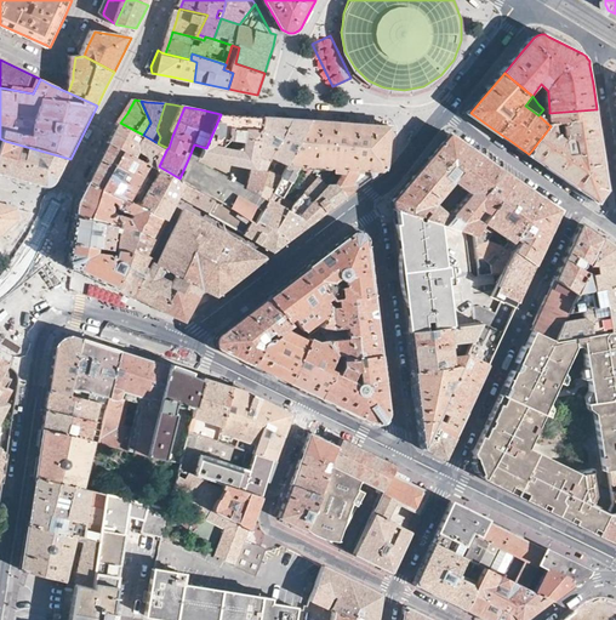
[(549,113),(551,119),(551,126),(529,154),(540,161),(559,175),(600,203),(609,192),(602,144),(597,109),(549,113)]
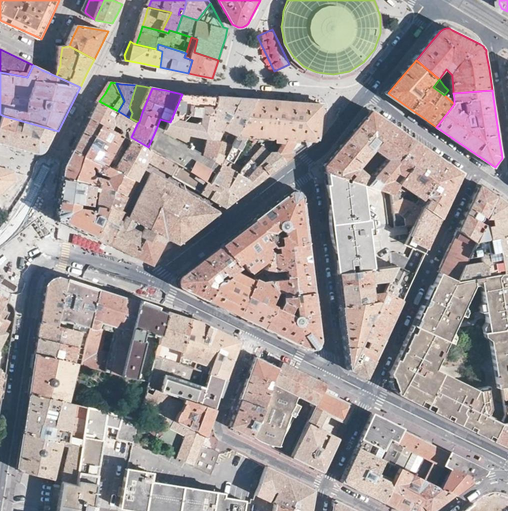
[(166,131),(179,133),(188,134),(209,138),(220,97),(201,95),(182,94),(170,122),(167,128),(166,131)]
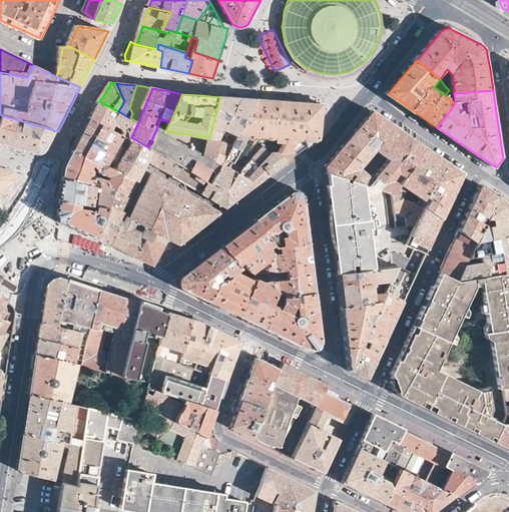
[(209,138),(233,145),(259,100),(234,98),(220,97),(209,138)]
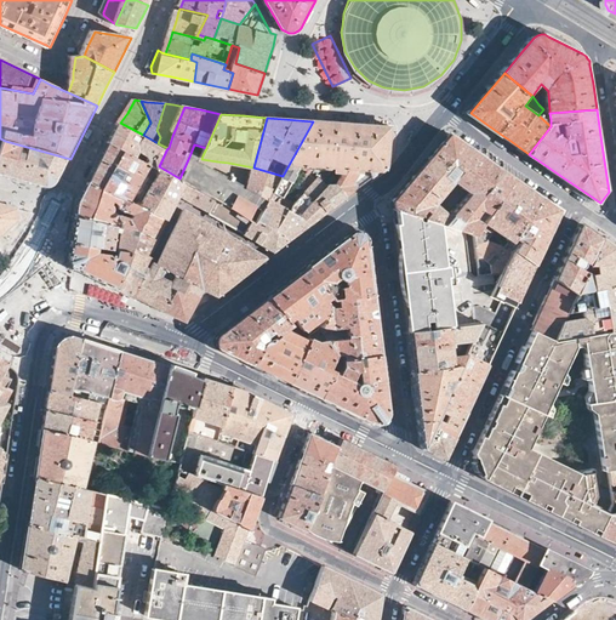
[(392,147),(393,128),(381,126),(348,124),(313,121),(283,176),(275,191),(285,197),(302,169),(307,169),(307,165),(349,170),(341,181),(340,176),(332,178),(331,183),(341,186),(349,198),(369,183),(389,168),(392,147)]
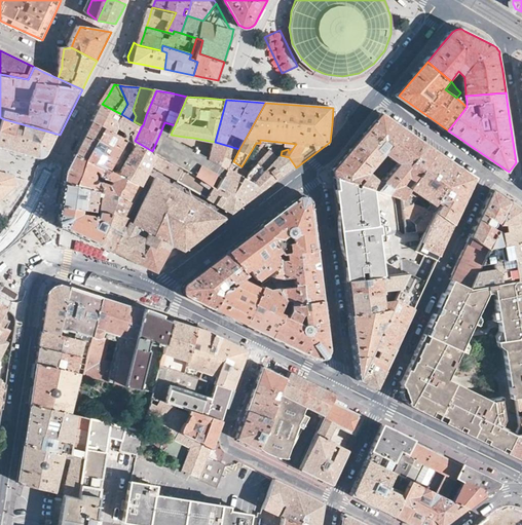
[(121,114),(102,104),(99,110),(95,119),(117,132),(121,126),(127,130),(128,134),(127,138),(135,141),(142,125),(134,121),(121,114)]
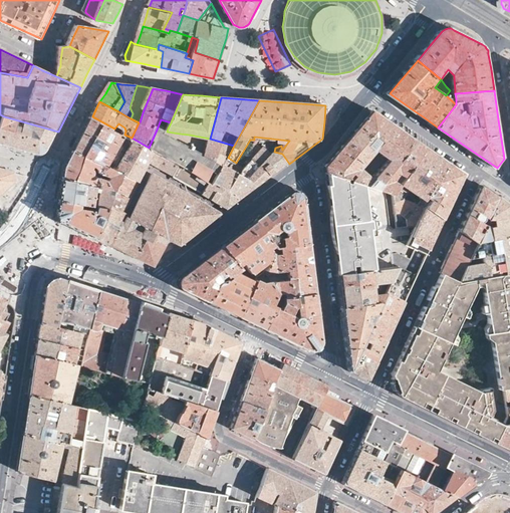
[(395,124),(375,111),(349,142),(327,167),(328,172),(390,192),(417,140),(395,124)]
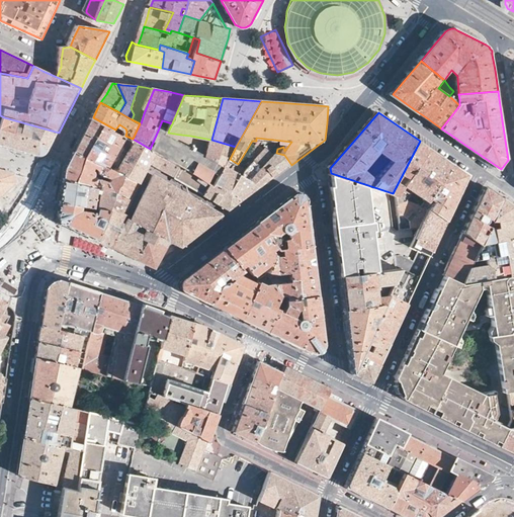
[(54,143),(59,133),(4,117),(0,131),(0,145),(8,147),(15,149),(40,156),(43,156),(46,156),(48,154),(49,152),(54,143)]
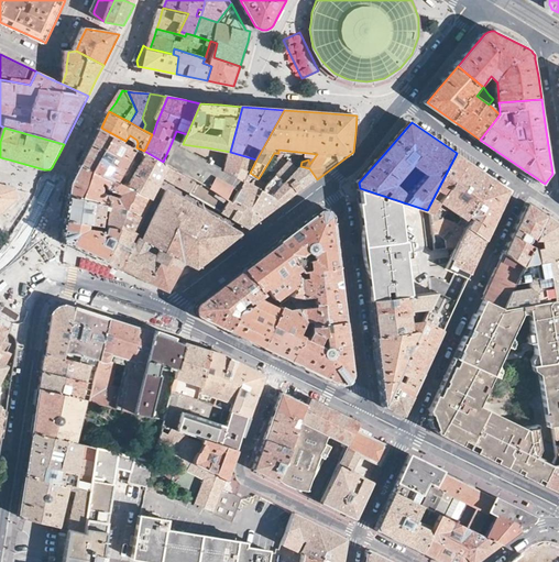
[(125,141),(101,128),(91,146),(84,163),(113,178),(139,191),(155,200),(163,185),(167,178),(172,166),(163,162),(144,151),(136,147),(125,141)]
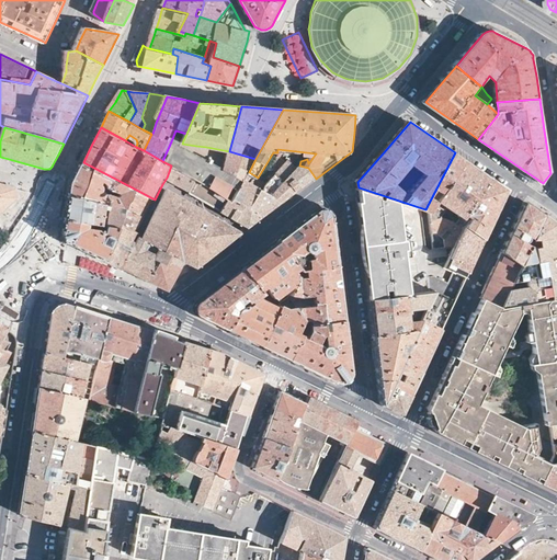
[(199,181),(192,192),(192,193),(202,198),(220,209),(224,212),(230,198),(234,200),(249,172),(256,159),(229,151),(206,147),(203,159),(194,155),(196,146),(182,144),(183,140),(173,136),(171,141),(162,161),(171,166),(199,181)]
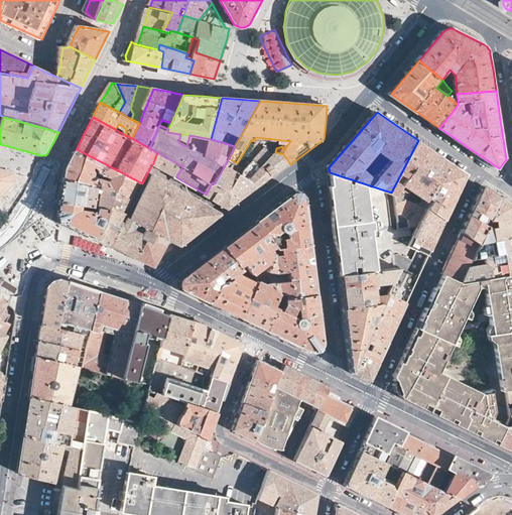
[(391,192),(396,195),(412,200),(416,194),(426,201),(428,201),(430,200),(433,196),(437,190),(454,164),(433,150),(418,140),(391,192)]
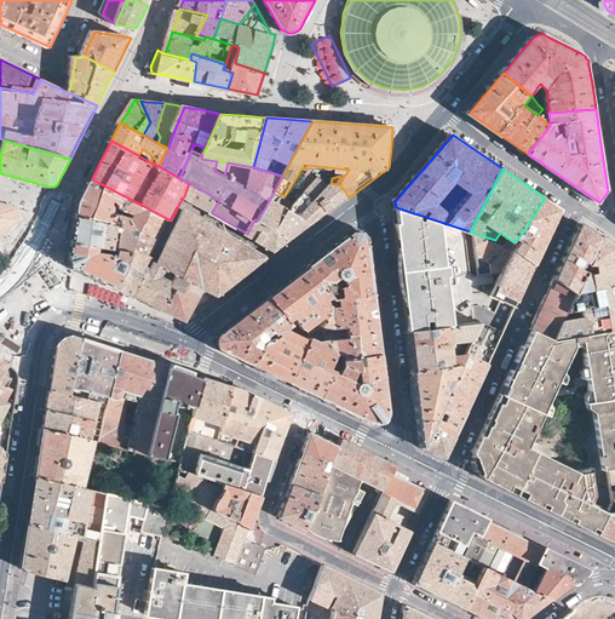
[(299,199),(295,202),(293,212),(314,224),(327,213),(349,198),(340,185),(331,183),(331,184),(321,178),(320,179),(312,173),(302,183),(294,194),(299,199)]
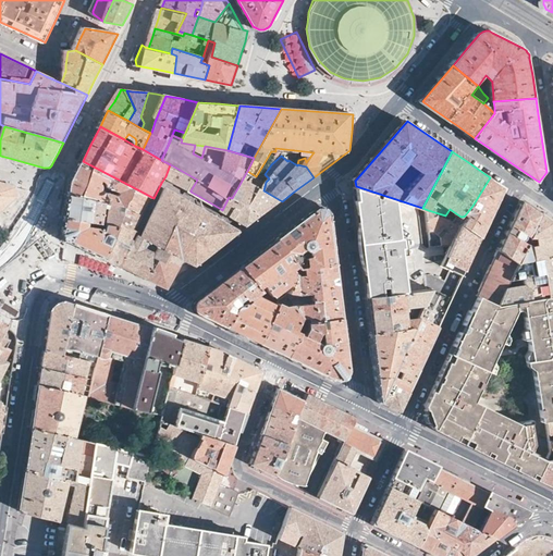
[(77,172),(74,178),(72,192),(109,204),(110,201),(128,207),(137,189),(112,176),(83,161),(77,172)]
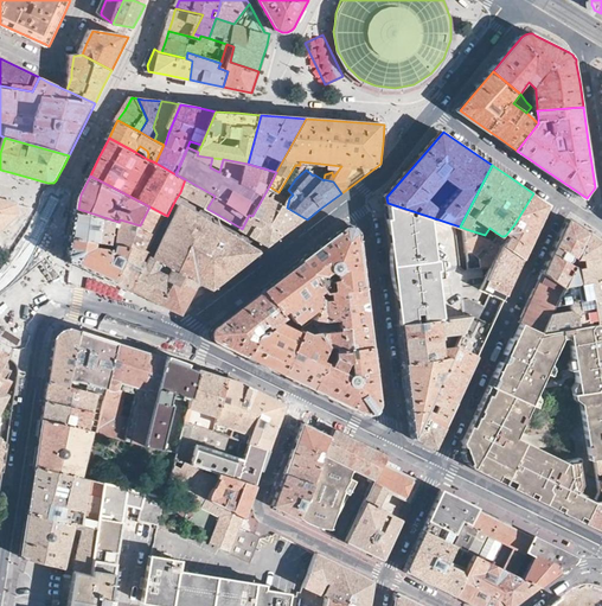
[(185,179),(180,192),(199,203),(207,208),(215,196),(185,179)]
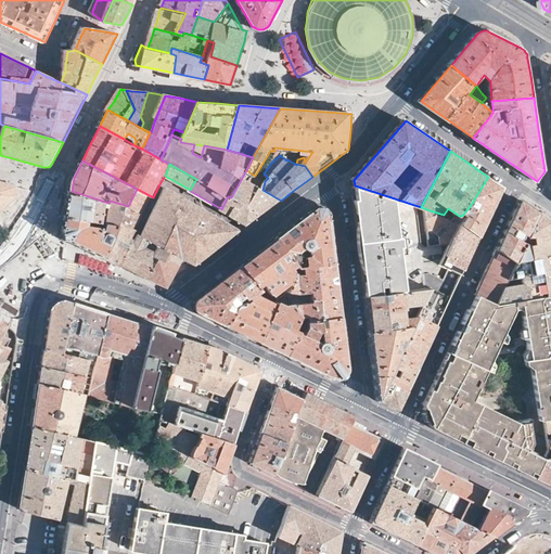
[(246,170),(231,197),(260,216),(271,208),(281,201),(263,190),(265,181),(255,176),(246,170)]
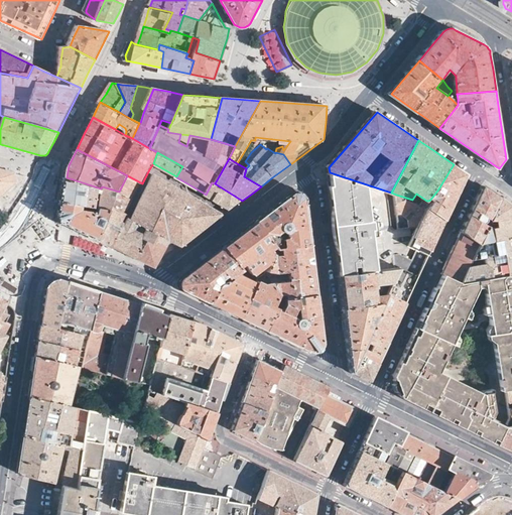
[(461,169),(454,164),(437,190),(433,196),(430,200),(428,201),(426,201),(421,203),(412,200),(396,195),(401,228),(421,226),(428,210),(432,209),(448,220),(458,198),(468,174),(461,169)]
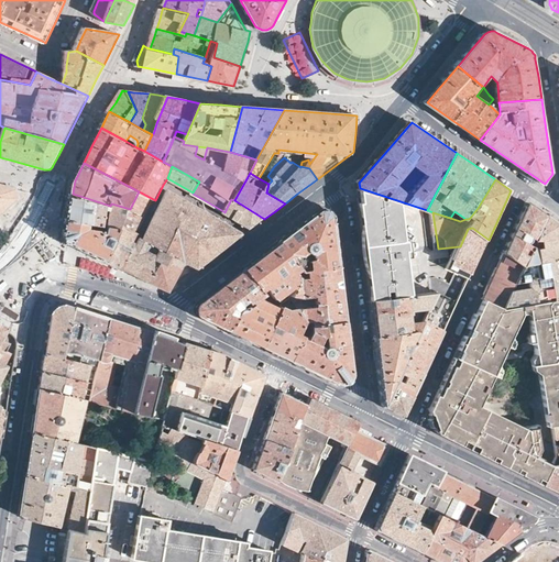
[(0,184),(0,216),(17,201),(20,198),(18,188),(0,184)]
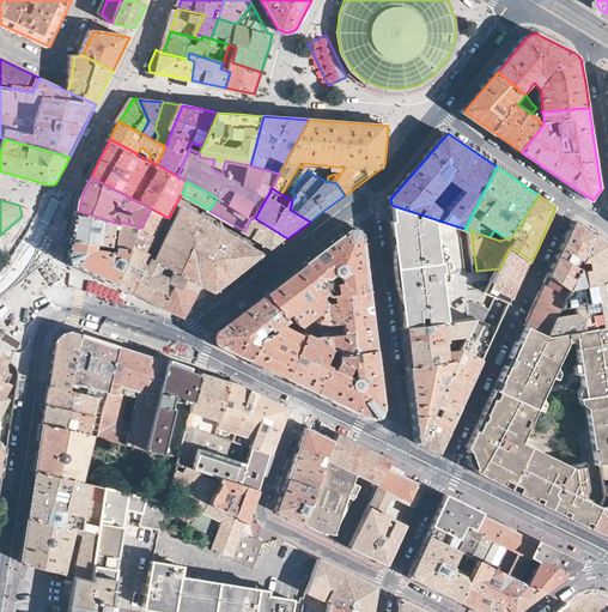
[(470,231),(464,229),(391,205),(395,236),(402,296),(406,327),(476,319),(462,350),(485,361),(499,329),(512,302),(491,291),(500,268),(476,271),(470,231)]
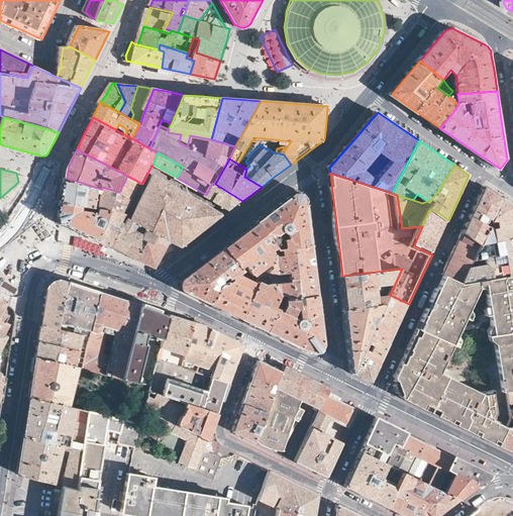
[(173,241),(184,247),(189,243),(201,233),(219,219),(224,215),(186,192),(156,175),(134,217),(132,221),(139,224),(148,229),(171,240),(173,241)]
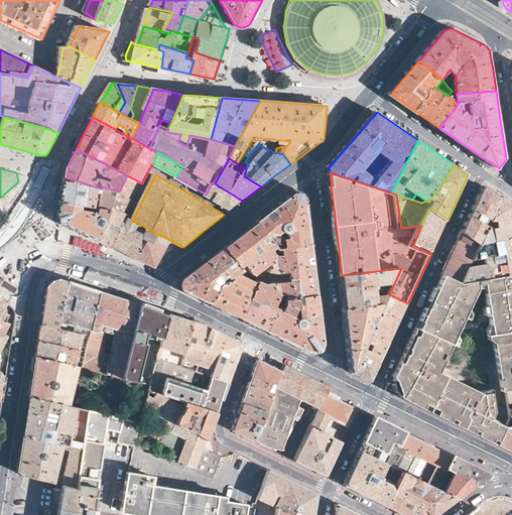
[(140,188),(142,183),(127,175),(119,191),(118,195),(134,200),(140,188)]
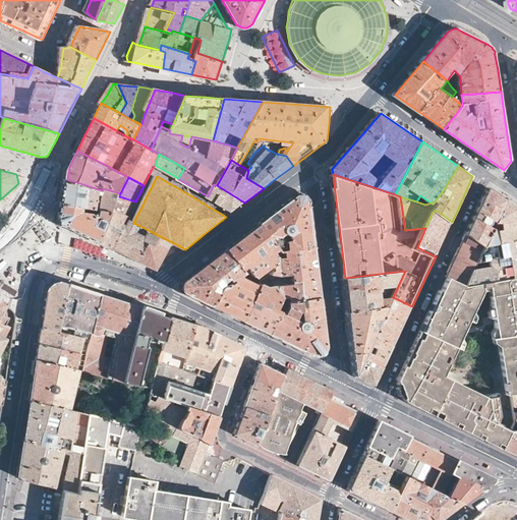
[(62,203),(113,210),(114,208),(119,196),(120,193),(103,188),(102,190),(67,179),(64,191),(62,203)]
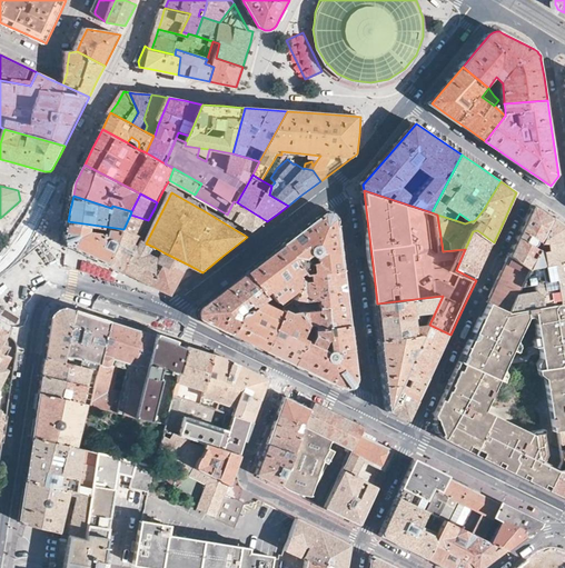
[(234,201),(227,215),(244,225),(255,231),(260,226),(267,221),(237,202),(234,201)]
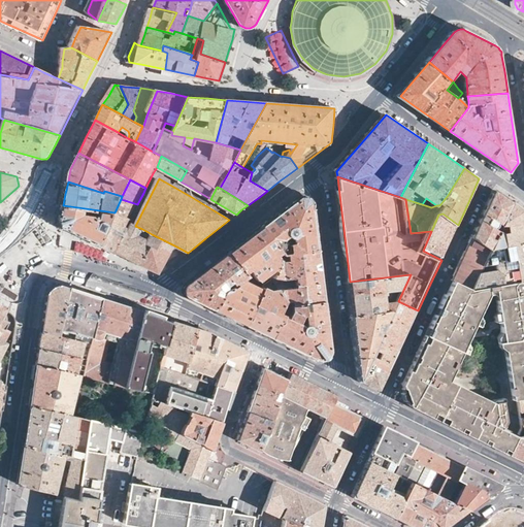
[(494,248),(515,202),(506,197),(496,191),(485,217),(475,237),(493,249),(494,248)]
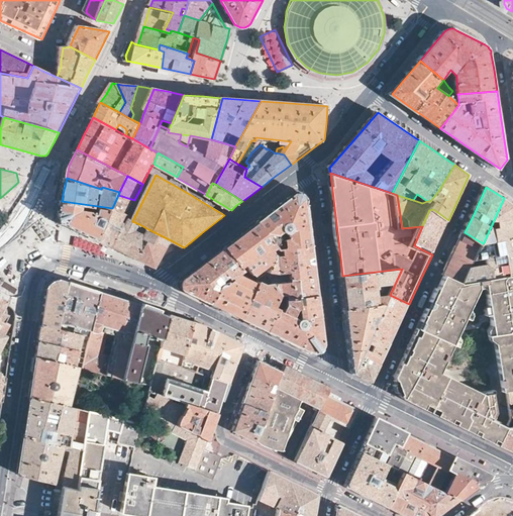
[(285,249),(314,246),(311,223),(309,204),(307,204),(308,200),(307,196),(304,193),(301,192),(296,193),(295,194),(293,197),(293,199),(290,198),(275,210),(259,222),(281,249),(285,249)]
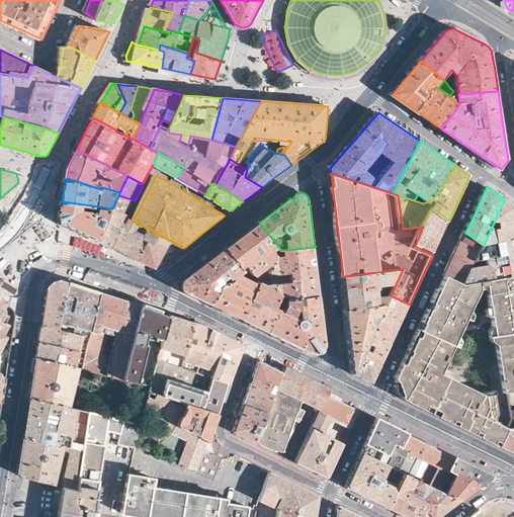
[(135,200),(118,195),(113,206),(129,213),(130,211),(135,200)]
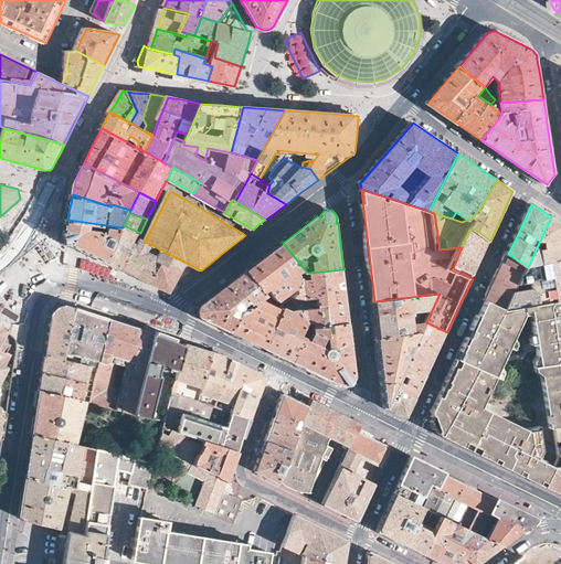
[(557,221),(551,216),(529,265),(560,261),(560,223),(557,221)]
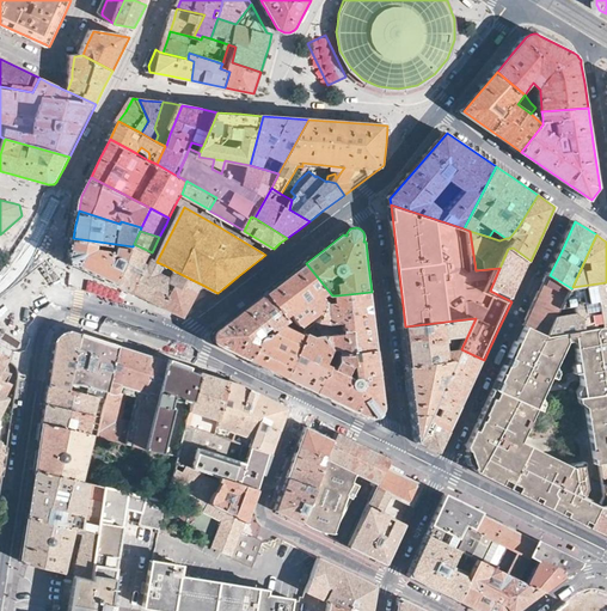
[(120,285),(128,262),(133,246),(73,238),(71,254),(71,256),(72,260),(73,262),(78,264),(90,270),(120,285)]
